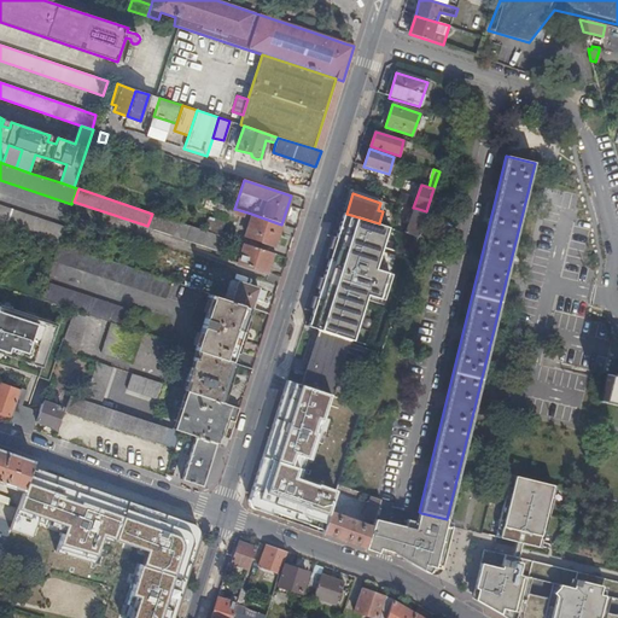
[(235,209),(234,209),(207,199),(204,207),(227,214),(234,213),(235,209)]
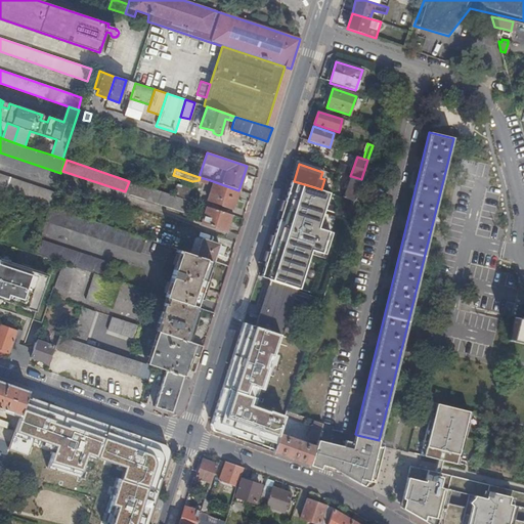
[(0,190),(49,207),(54,193),(0,175),(0,190)]
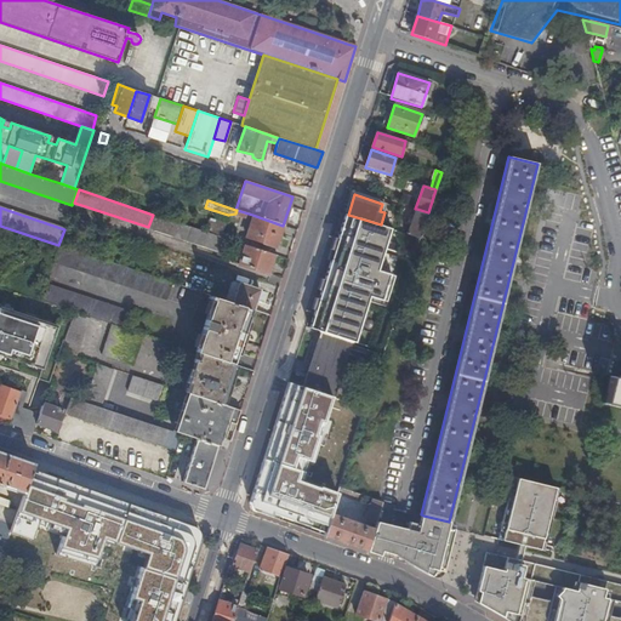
[(421,239),(428,212),(416,209),(408,235),(421,239)]
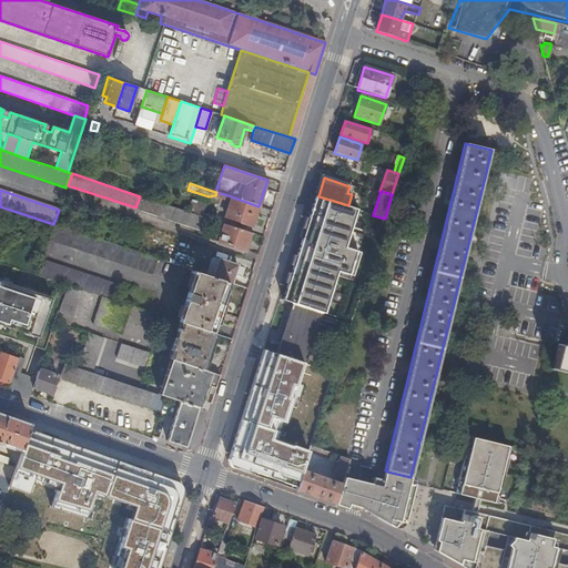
[(322,313),(323,314),(331,290),(335,275),(336,271),(350,275),(352,275),(359,252),(348,249),(344,247),(347,235),(356,210),(312,195),(292,262),(295,262),(283,301),(293,304),(322,313)]
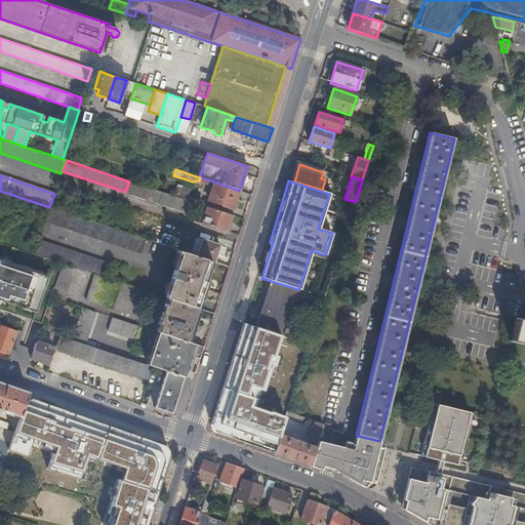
[(157,203),(161,192),(130,182),(126,193),(157,203)]
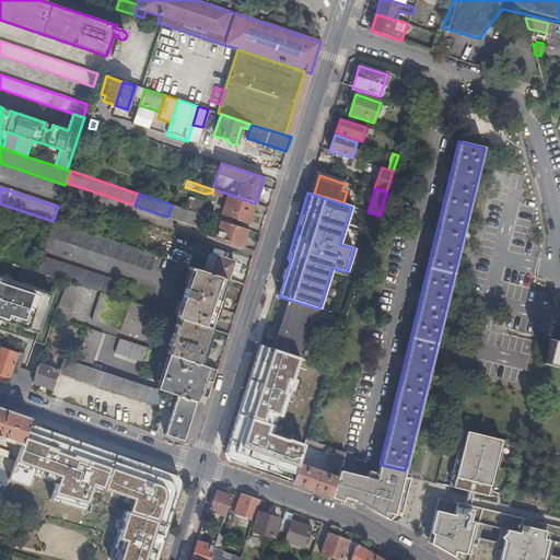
[(249,221),(255,203),(228,194),(228,197),(222,212),(249,221)]
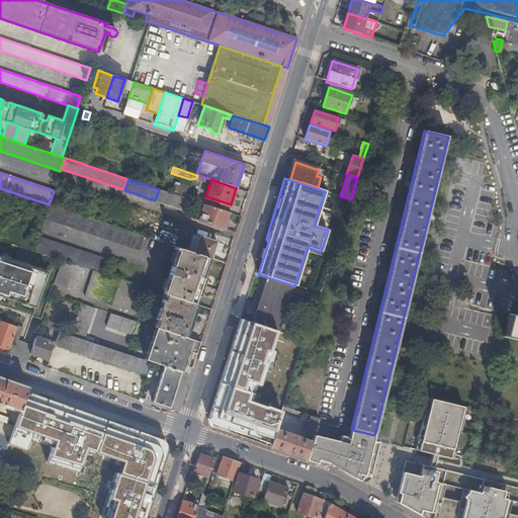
[(177,182),(173,193),(185,197),(189,186),(177,182)]
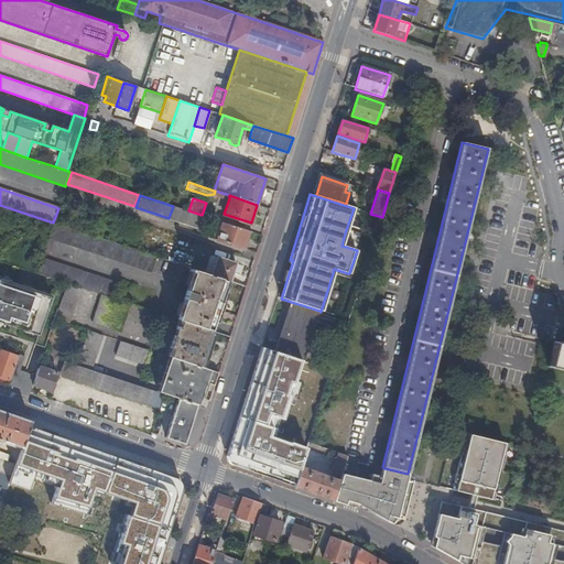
[(170,218),(203,230),(207,218),(174,207),(170,218)]
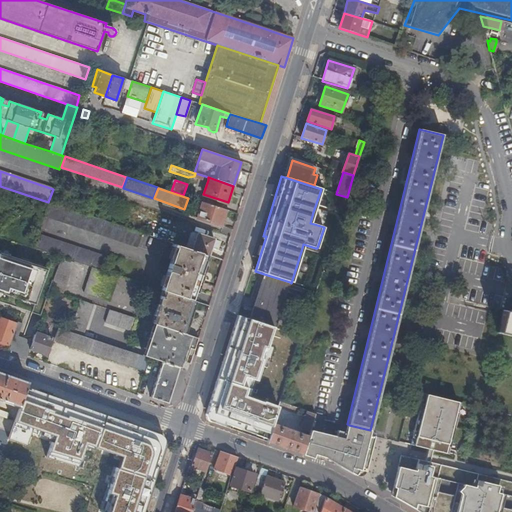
[(142,233),(48,202),(44,216),(137,246),(142,233)]
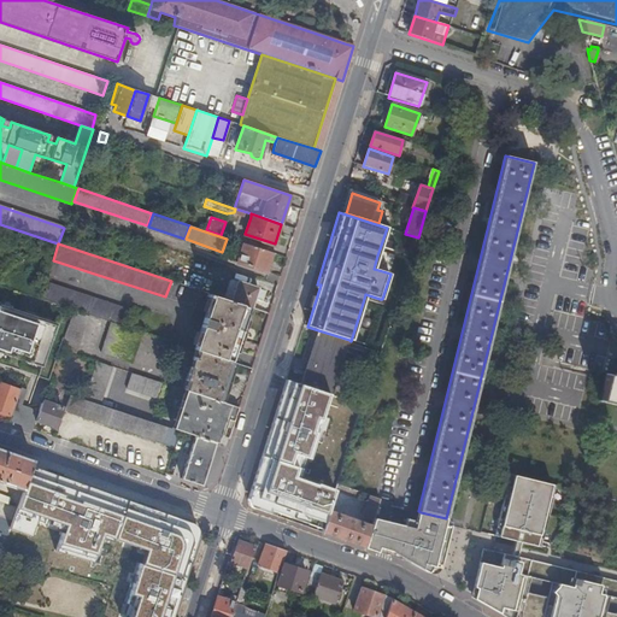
[(269,272),(275,253),(245,244),(238,263),(269,272)]
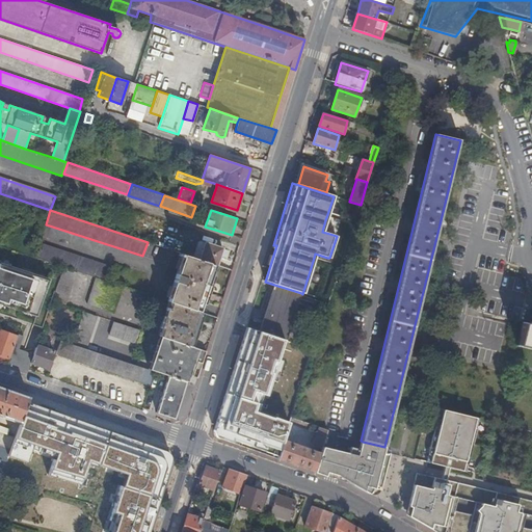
[(214,264),(216,265),(222,248),(205,242),(200,259),(214,264)]
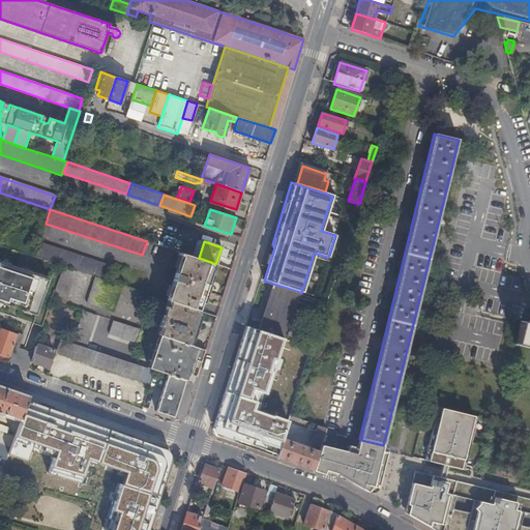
[(38,242),(34,257),(63,266),(94,276),(106,281),(110,266),(38,242)]
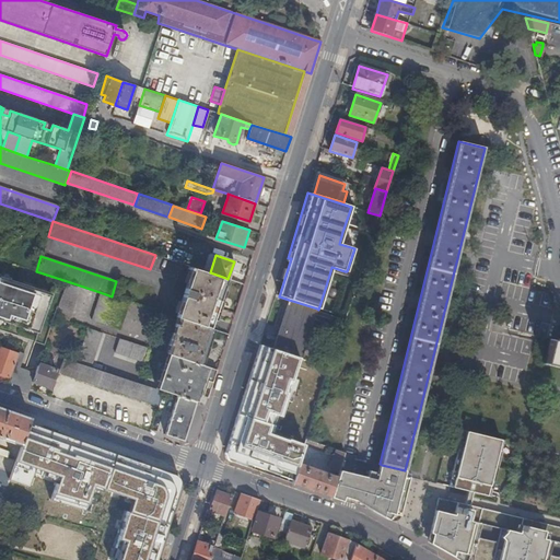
[(225,278),(210,272),(189,266),(187,270),(190,271),(176,317),(179,318),(209,328),(225,278)]
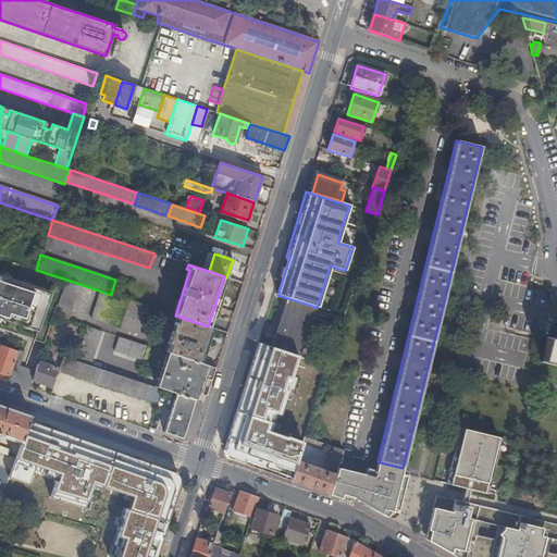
[(0,276),(34,288),(35,287),(0,274),(0,276)]
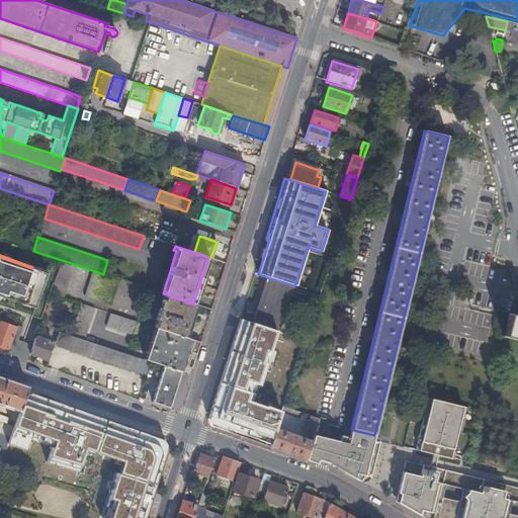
[(36,305),(47,273),(31,268),(0,257),(0,293),(7,295),(6,298),(21,304),(22,299),(36,305)]
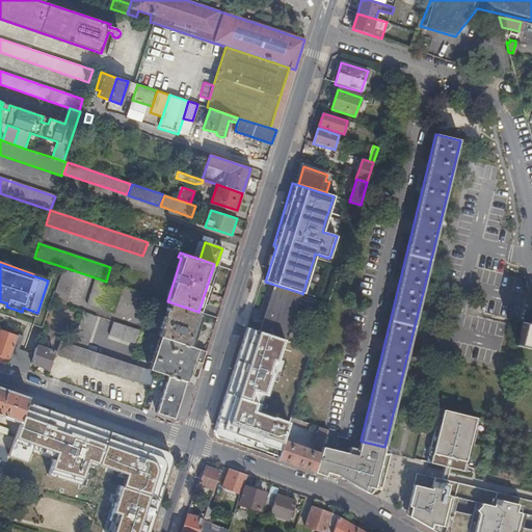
[(63,268),(52,300),(64,304),(76,272),(63,268)]
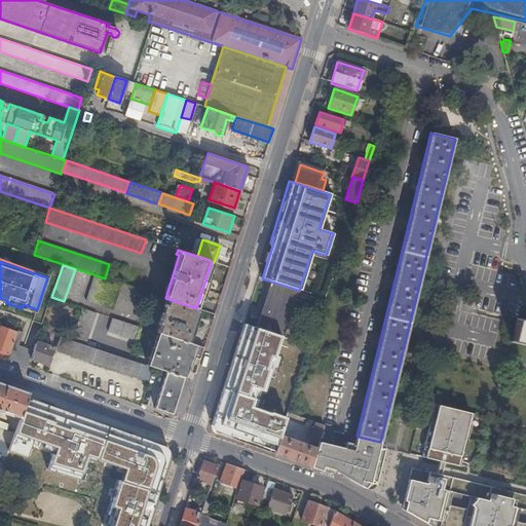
[(306,268),(299,291),(303,292),(309,269),(306,268)]
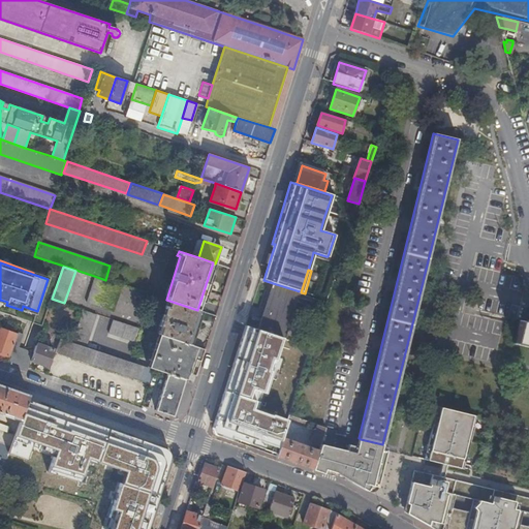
[(107,280),(105,280),(94,276),(86,302),(98,306),(107,280)]
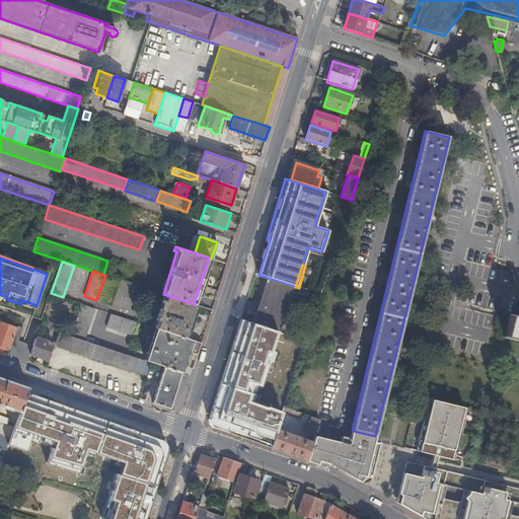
[(110,305),(119,280),(106,276),(97,301),(110,305)]
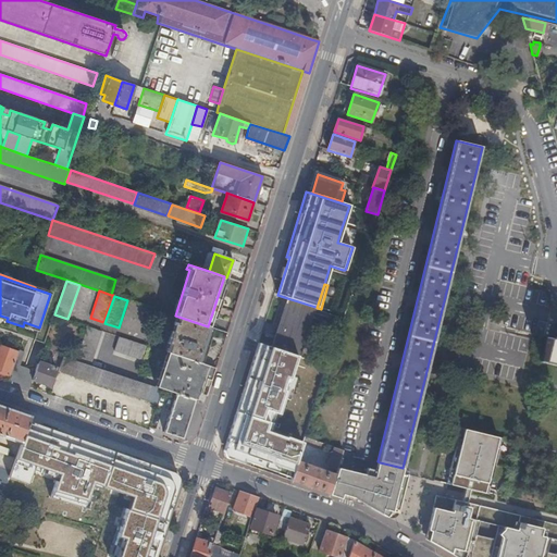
[(300,358),(316,307),(287,298),(271,347),(300,358)]
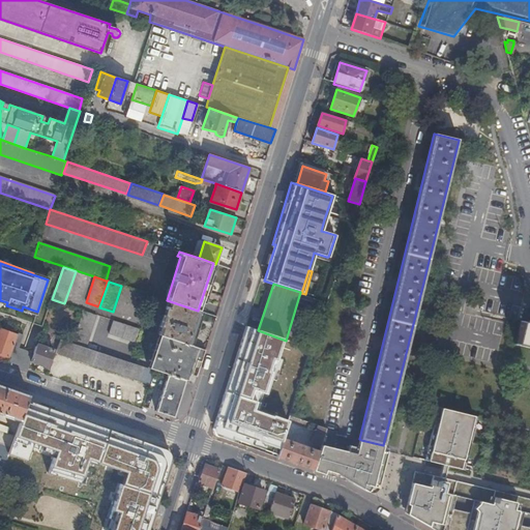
[(190,345),(201,312),(198,311),(170,301),(168,307),(166,306),(158,327),(160,328),(158,334),(159,335),(190,345)]
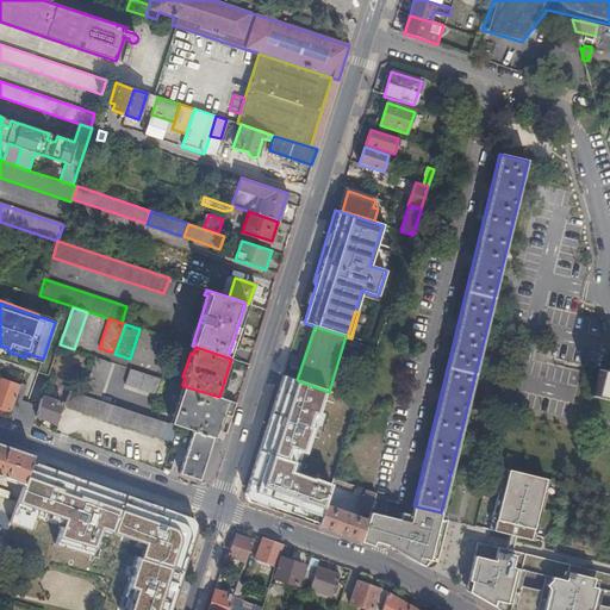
[(26,353),(25,358),(42,362),(43,359),(26,353)]
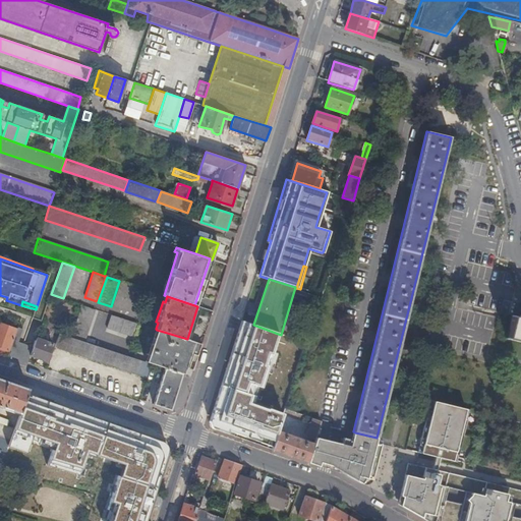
[(80,305),(70,337),(83,341),(93,309),(80,305)]
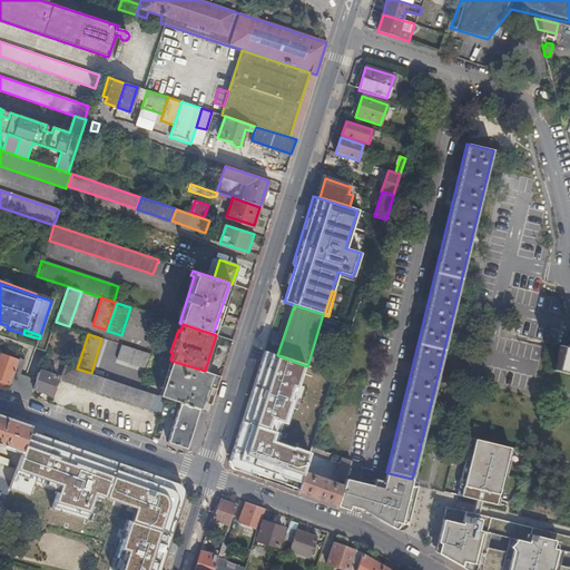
[(144,369),(149,353),(121,344),(117,359),(144,369)]
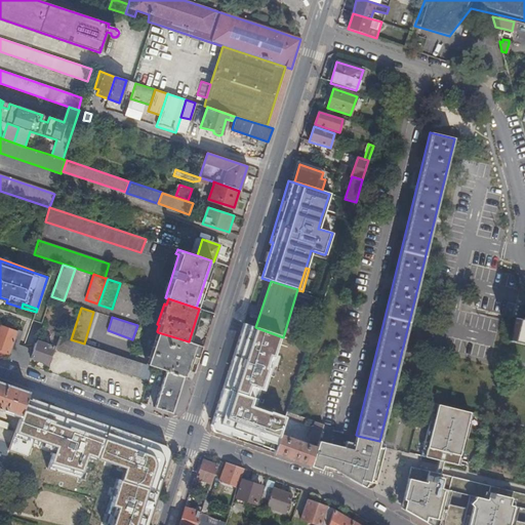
[(524,320),(516,318),(510,341),(524,345),(524,320)]
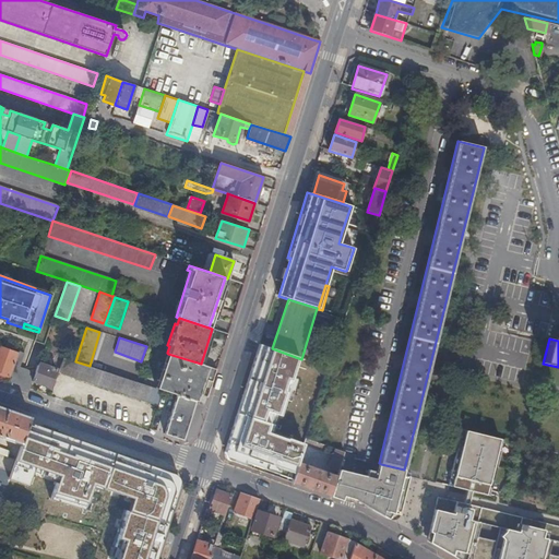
[(272,348),(260,345),(222,455),(229,459),(292,483),(298,462),(305,443),(276,433),(301,359),(272,348)]
